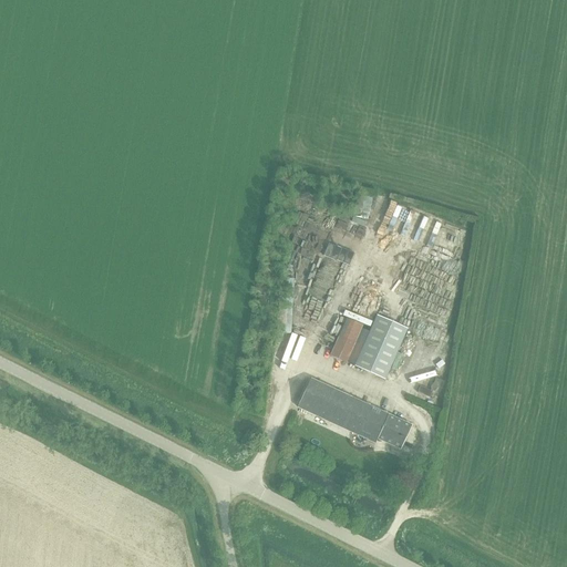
[(367,219),(371,198),(358,195),(353,217),(367,219)]
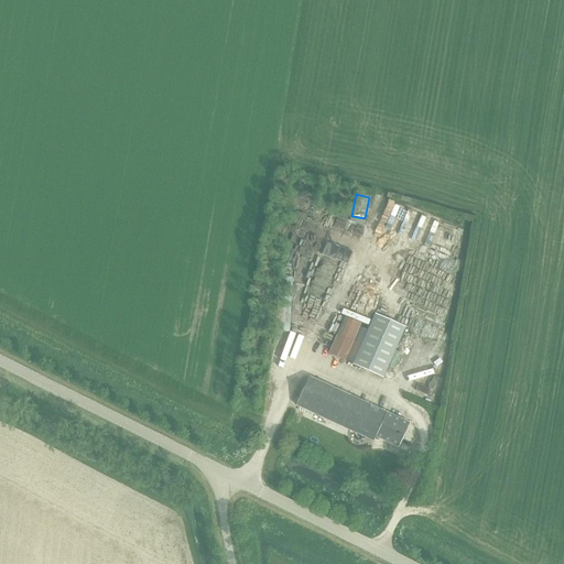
[(328,354),(353,365),(383,378),(405,327),(375,314),(368,331),(359,327),(360,324),(345,317),(328,354)]
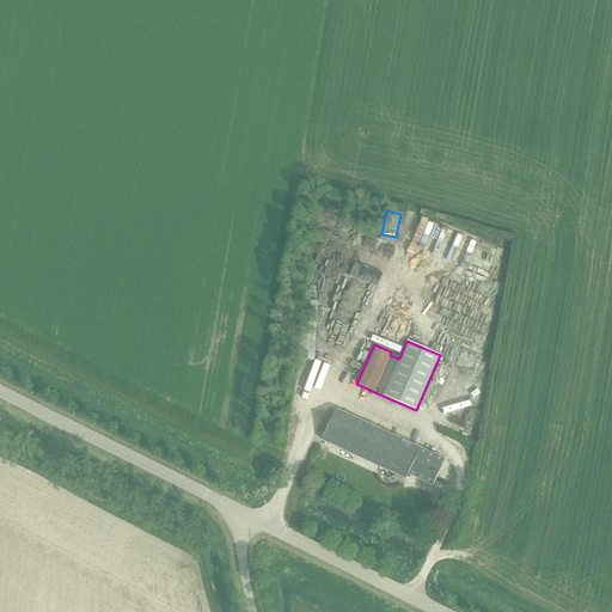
[(303,412),(316,355),(301,352),(288,409),(303,412)]
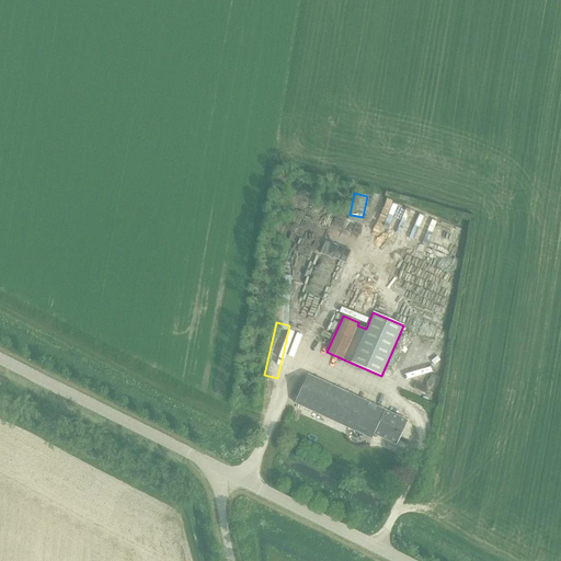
[(419,365),(408,389),(413,392),(424,368),(419,365)]
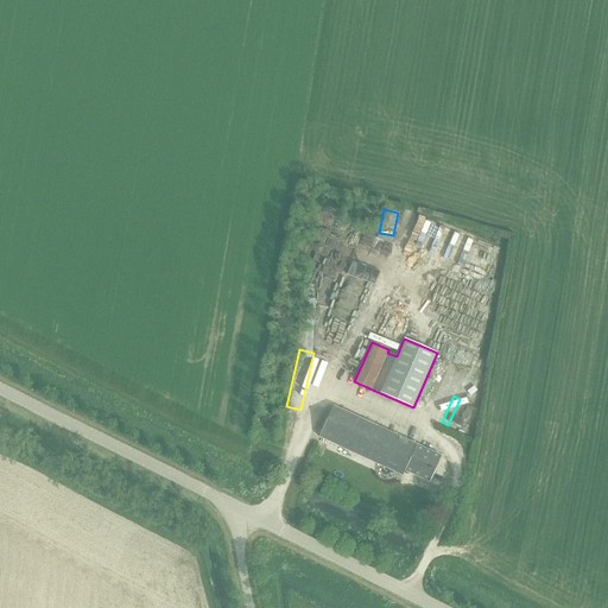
[(318,437),(388,469),(403,475),(405,470),(429,482),(441,456),(333,406),(318,437)]
